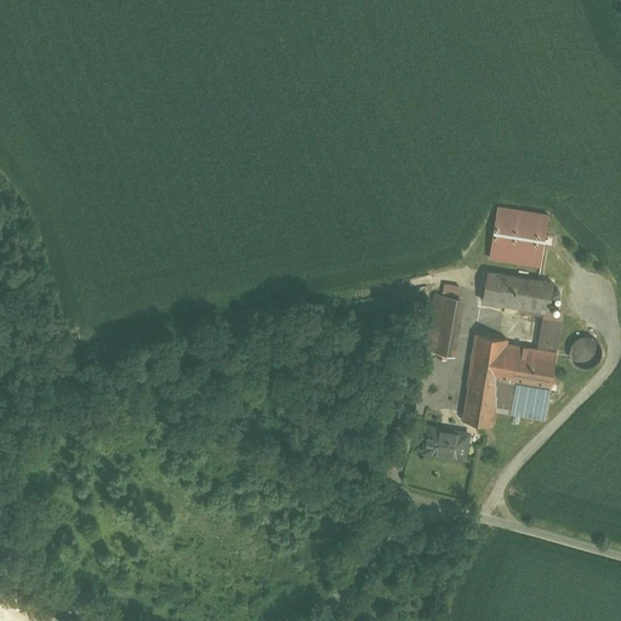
[(550,215),(499,206),(490,258),(541,266),(550,215)]
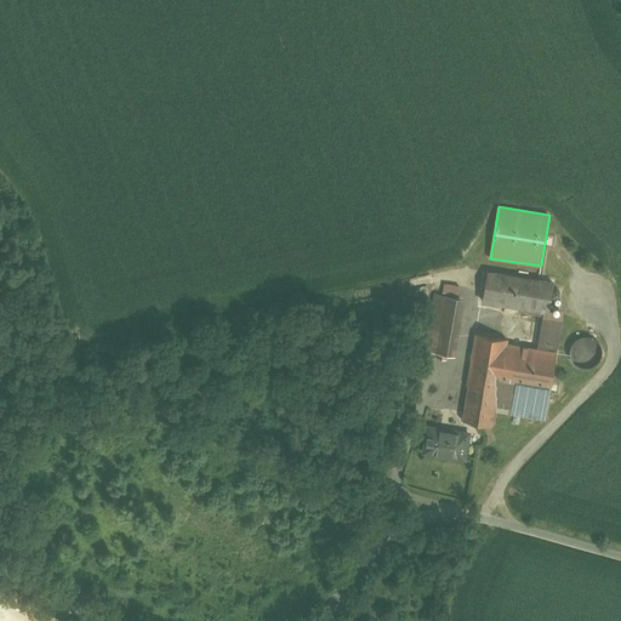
[(554,283),(488,272),(483,301),(520,307),(519,312),(545,315),(539,349),(556,352),(560,313),(550,311),(554,283)]
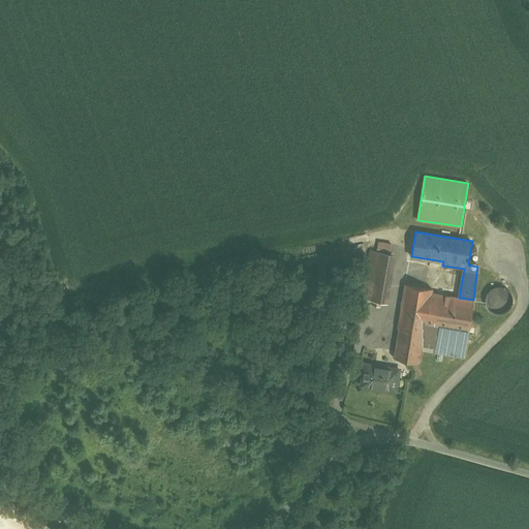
[(392,244),(380,242),(379,251),(390,253),(392,244)]
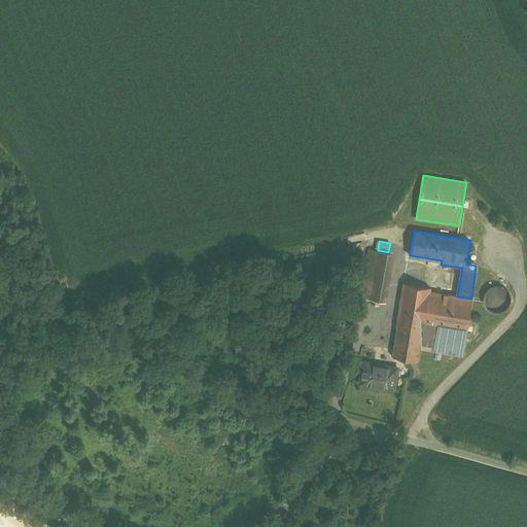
[(370,249),(361,297),(367,299),(376,250),(370,249)]
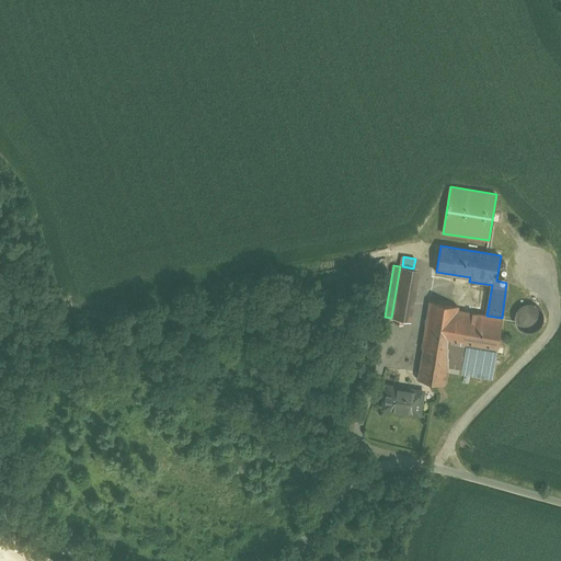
[(402,266),(400,266),(391,318),(397,319),(404,320),(413,268),(402,266)]
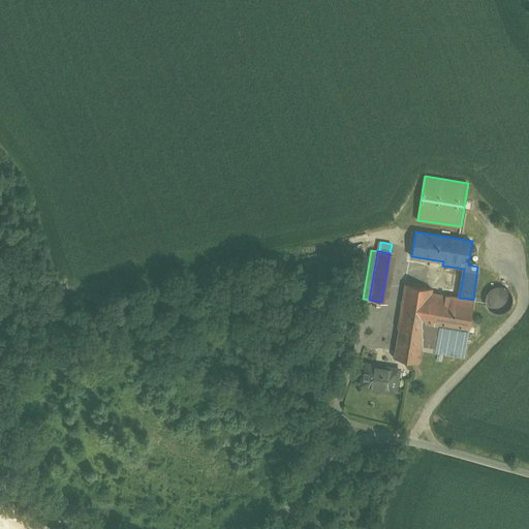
[(459,298),(432,292),(432,289),(406,285),(395,358),(419,362),(422,349),(426,325),(468,333),(469,333),(474,300),(473,300),(459,298)]
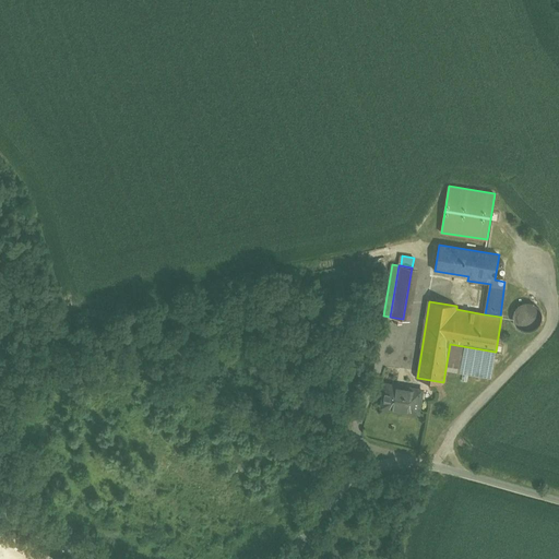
[(543,322),(544,317),(542,311),(538,307),(534,304),(528,302),(523,304),(519,307),(515,312),(514,318),(515,323),(519,328),(523,331),(530,332),(535,331),(539,328),(543,322)]
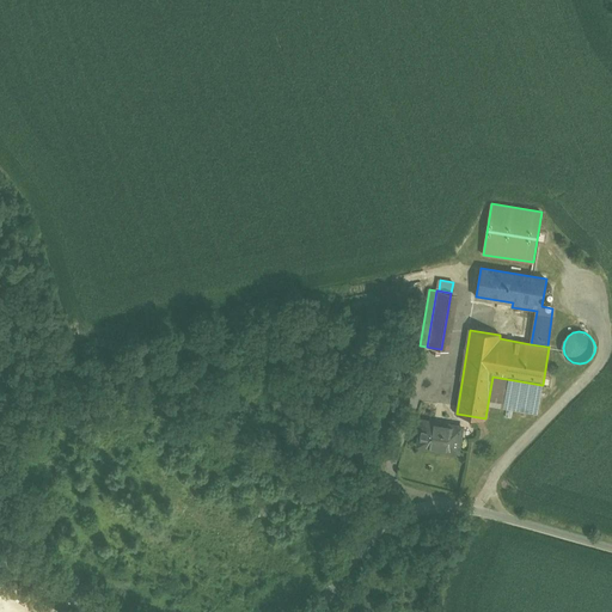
[(418,353),(407,350),(402,377),(414,379),(418,353)]
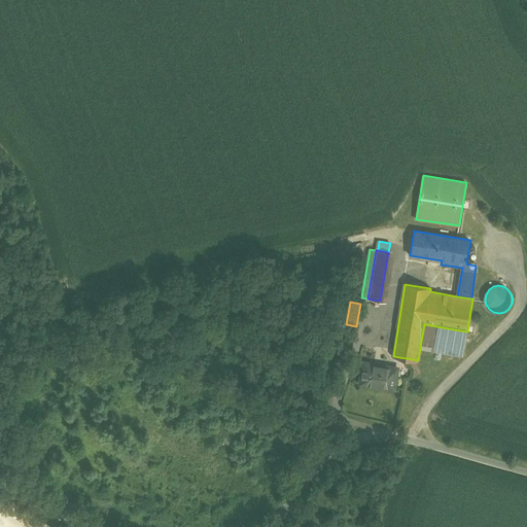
[(466,331),(424,324),(420,348),(462,355),(466,331)]
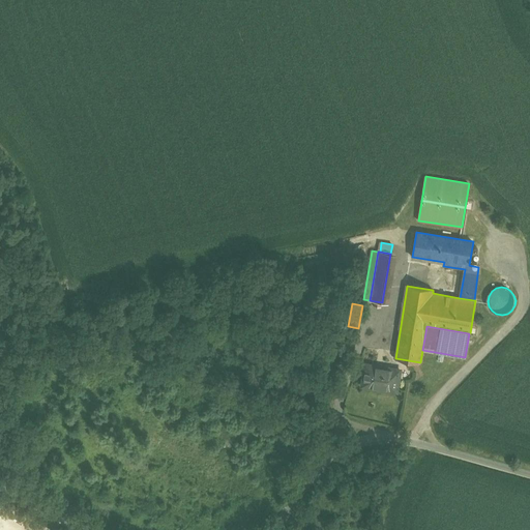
[(401,370),(366,364),(362,386),(396,391),(401,370)]
